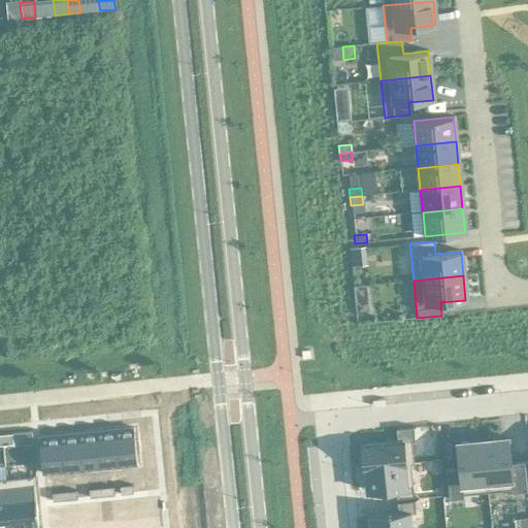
[(366,285),(353,287),(354,296),(367,295),(366,285)]
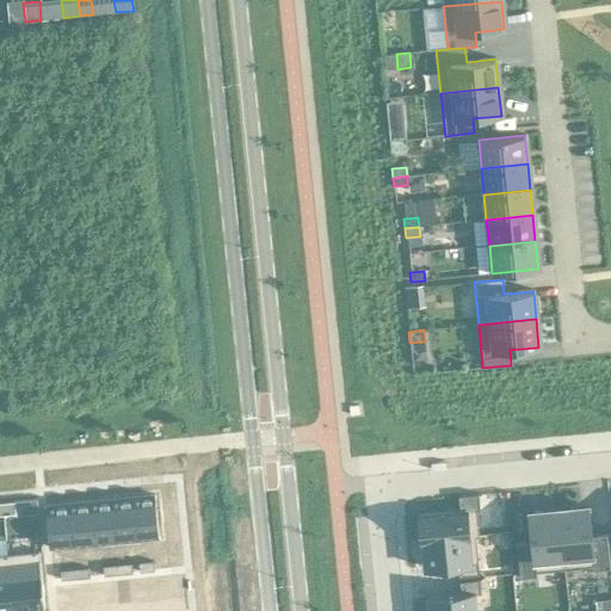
[(460,511),(418,516),(419,530),(420,542),(477,536),(475,511),(479,511),(477,494),(457,497),(460,511)]
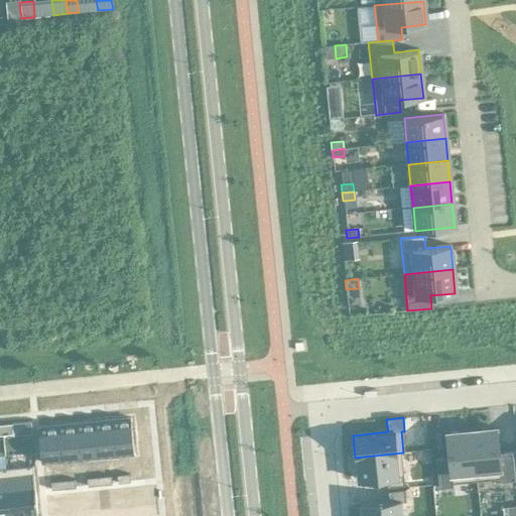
[(130,418),(111,420),(114,456),(133,454),(132,442),(135,442),(133,430),(131,430),(130,418)]
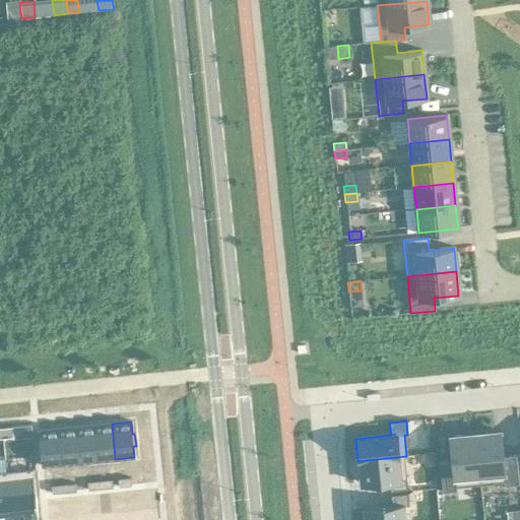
[(112,424),(93,426),(96,461),(115,459),(112,424)]
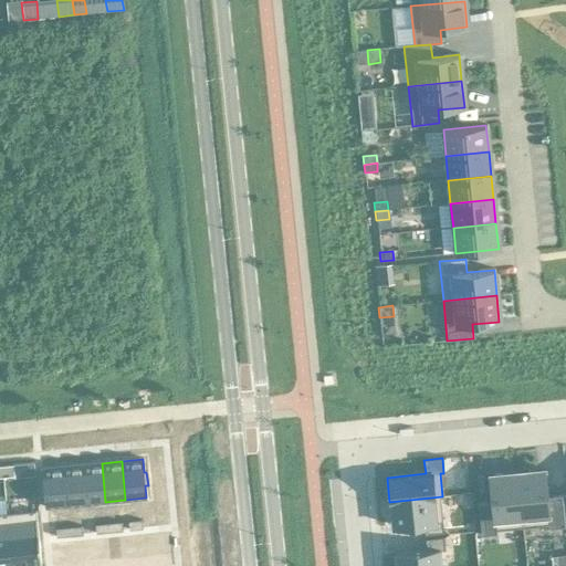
[(105,502),(102,463),(82,464),(86,504),(105,502)]
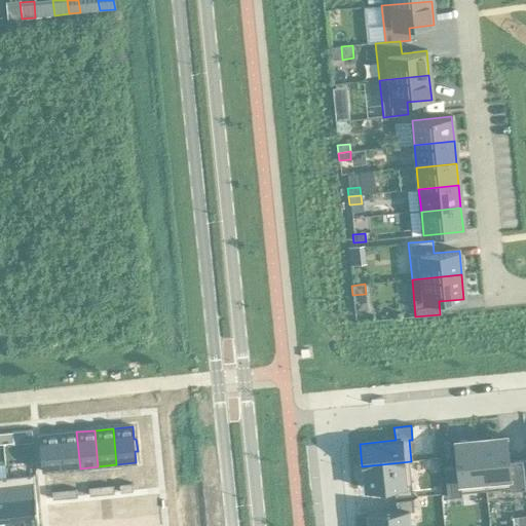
[(76,431),(58,434),(62,471),(80,468),(76,431)]
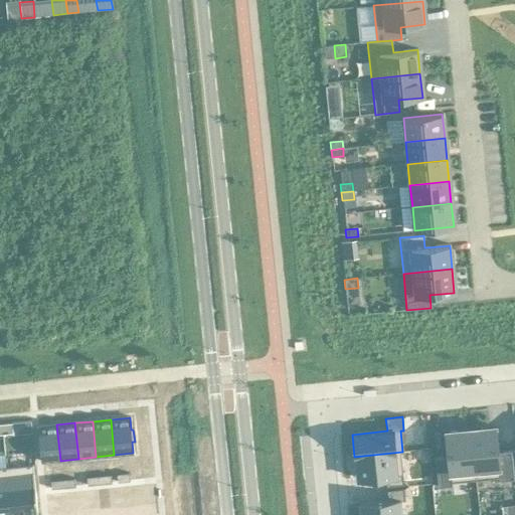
[(11,423),(1,424),(2,435),(12,434),(11,423)]
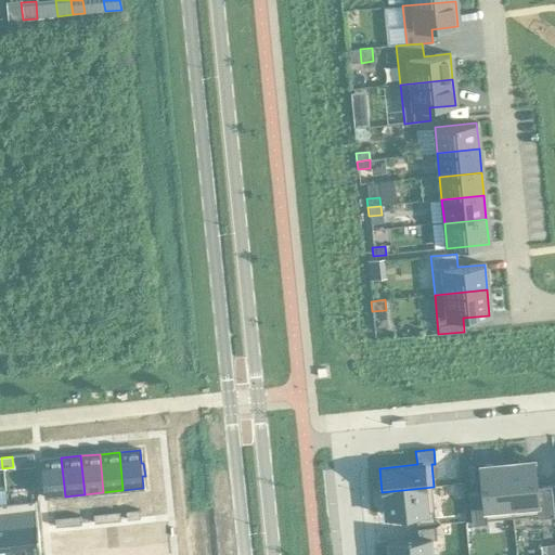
[(65,497),(61,457),(40,460),(44,499),(65,497)]
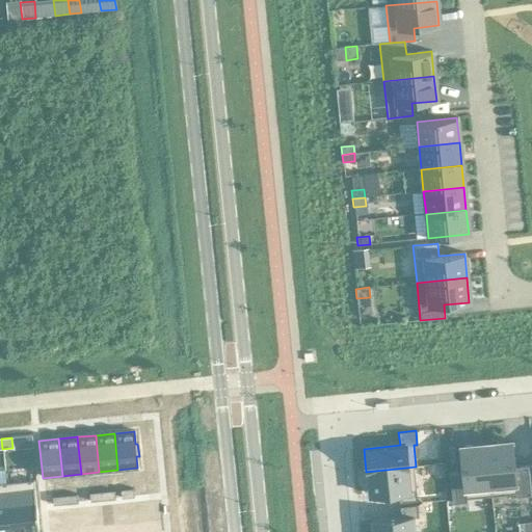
[(485,445),(490,496),(515,494),(515,498),(531,496),(528,466),(514,468),(511,442),(485,445)]
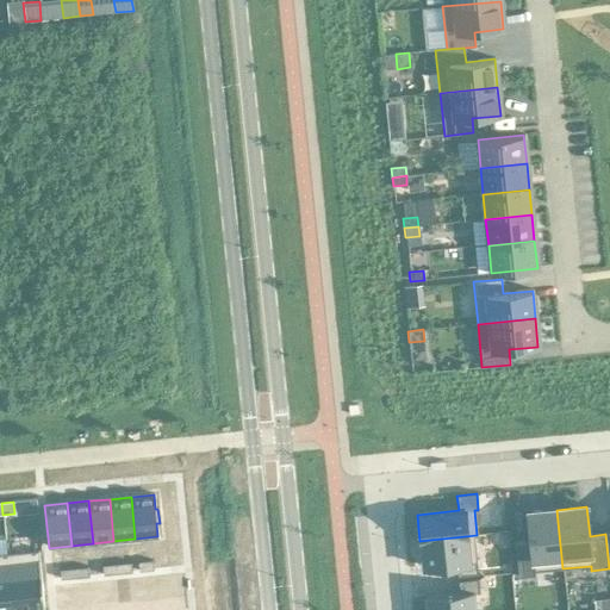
[(530,542),(515,543),(518,578),(535,576),(535,572),(540,571),(562,568),(556,510),(527,512),(530,542)]
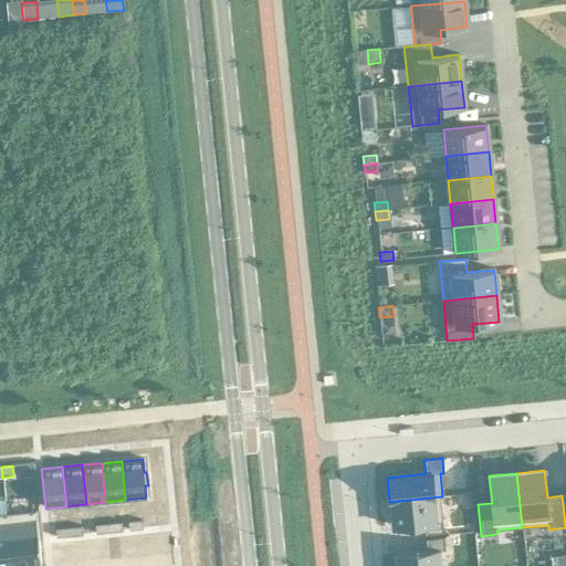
[(442,496),(389,502),(390,513),(391,526),(423,523),(425,534),(443,533),(439,498),(443,498),(442,496)]
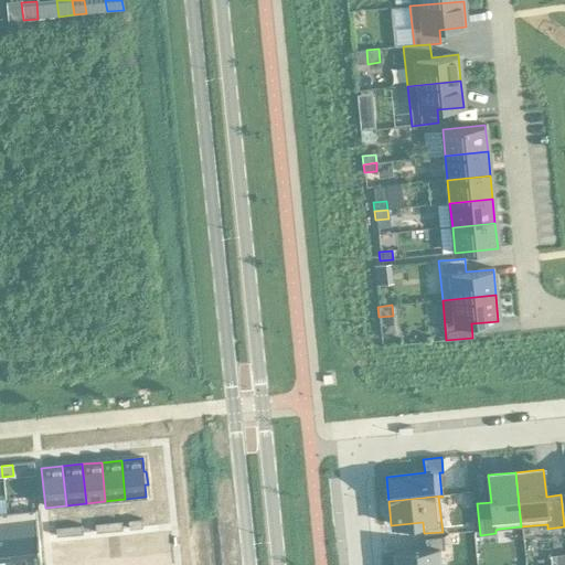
[(35,510),(6,512),(11,564),(22,564),(41,563),(35,510)]
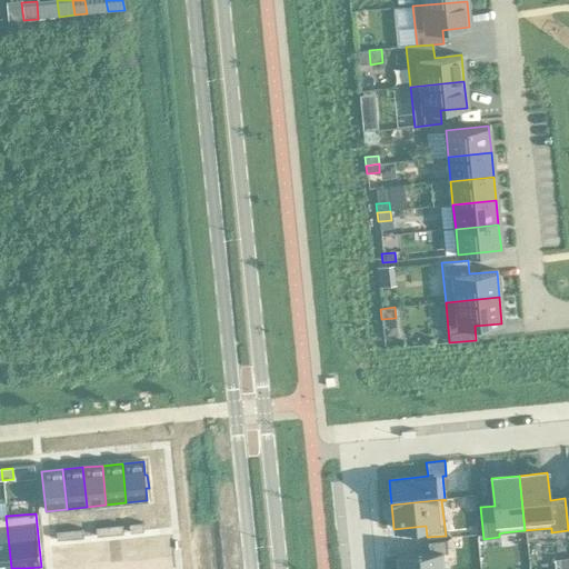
[(11,568),(6,516),(0,516),(0,568),(11,568)]
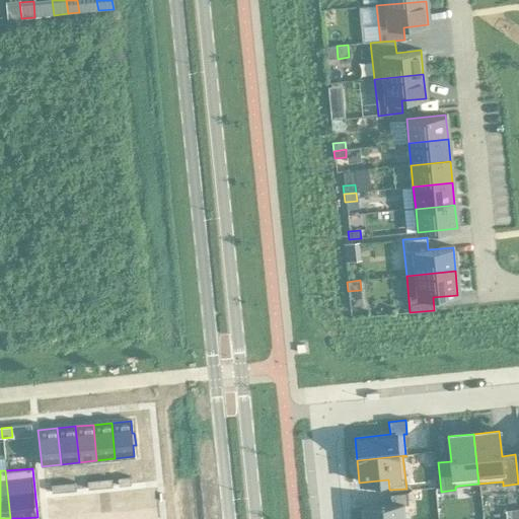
[(130,476),(118,478),(118,487),(130,485),(130,476)]
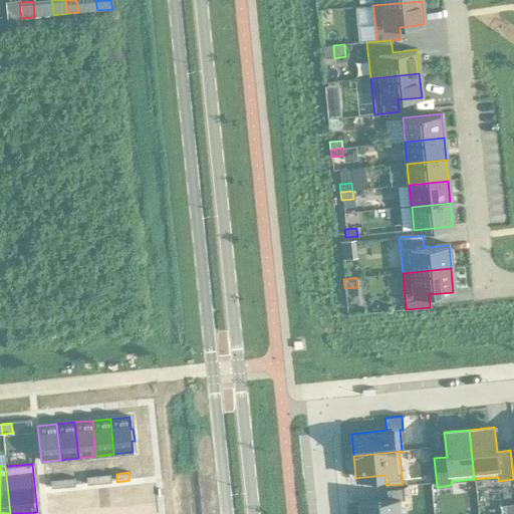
[(97,475),(98,483),(110,482),(109,474),(97,475)]
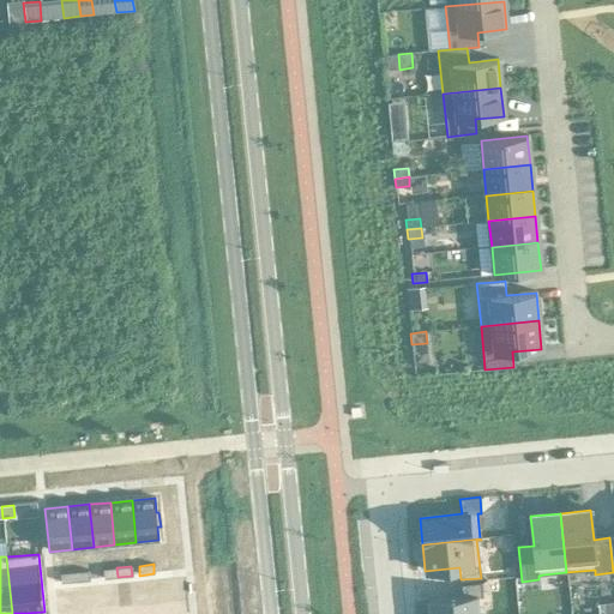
[(118,577),(116,567),(102,570),(103,579),(118,577)]
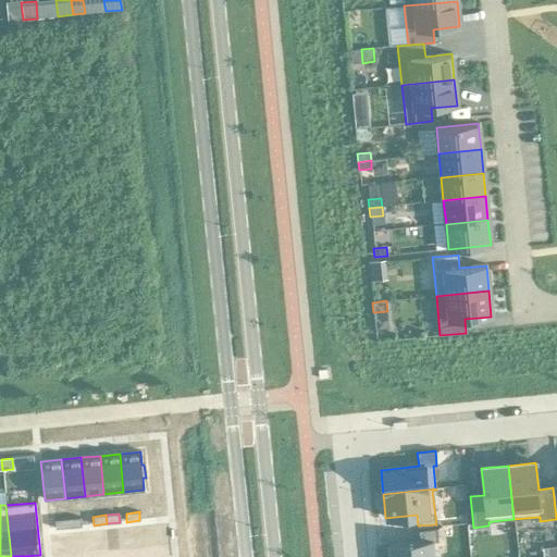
[(81,518),(67,519),(67,528),(81,527),(81,518)]
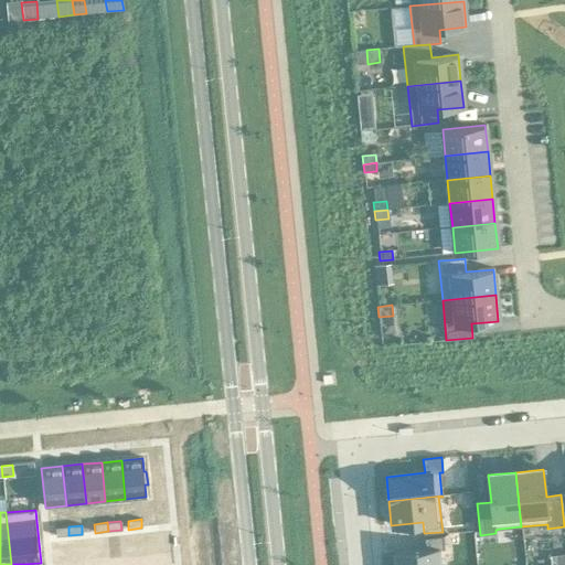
[(55,536),(68,535),(68,526),(55,528),(55,536)]
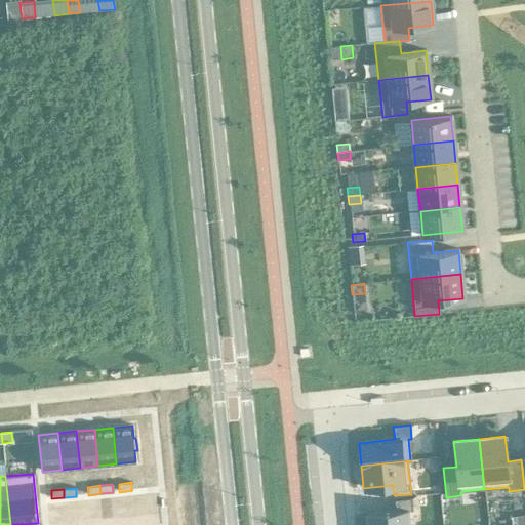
[(395,511),(366,514),(367,524),(408,524),(407,511),(412,510),(411,498),(394,500),(395,511)]
